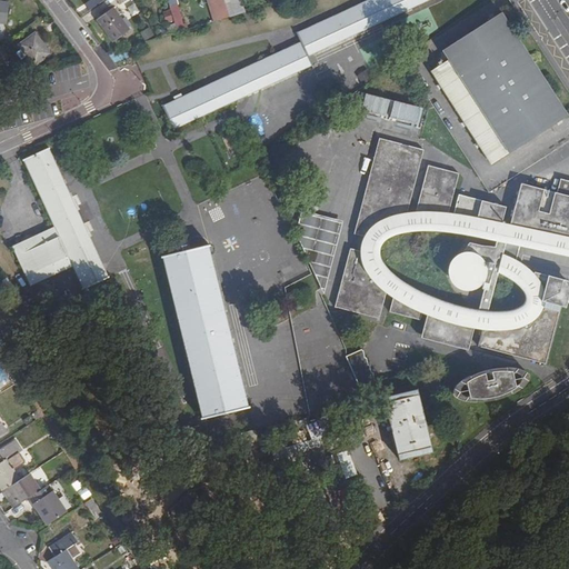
[(438,0),(437,0),(370,0),(297,35),(301,43),(163,107),(162,106),(161,106),(173,132),(175,131),(175,130),(310,66),(307,58),(431,0),(436,0),(437,1),(438,0)]
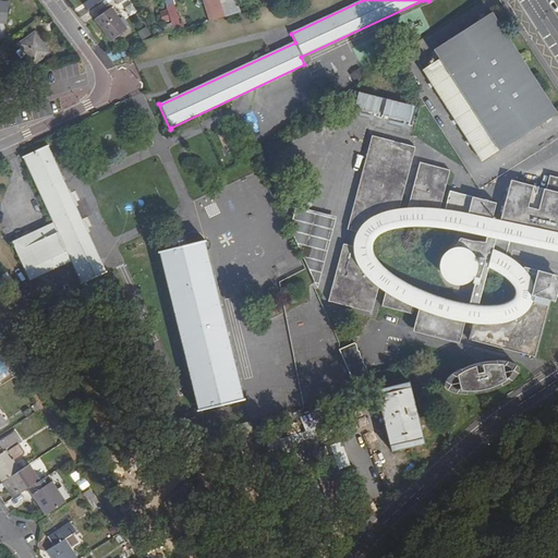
[(213,9),(209,0),(201,0),(205,11),(208,22),(223,17),(220,7),(213,9)]
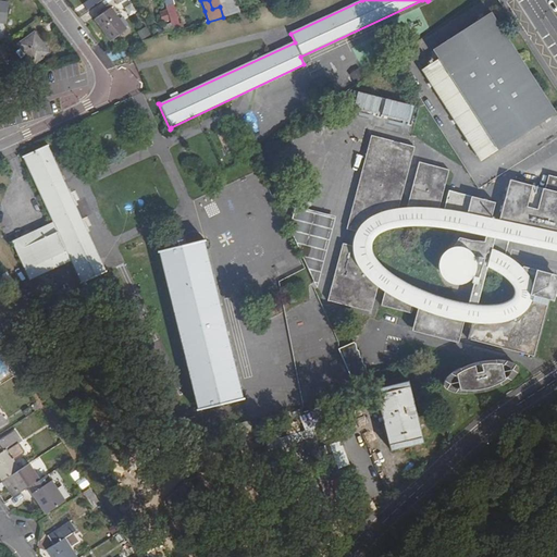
[(217,0),(220,7),(223,17),(236,13),(232,0),(217,0)]
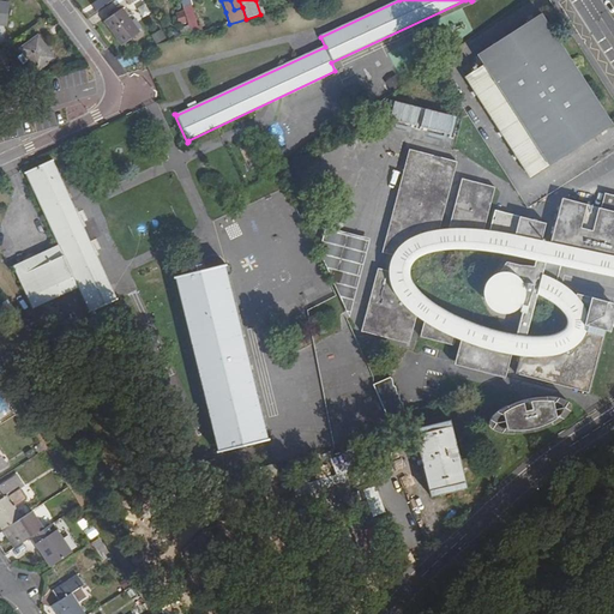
[(0,23),(7,25),(10,5),(0,2),(0,23)]
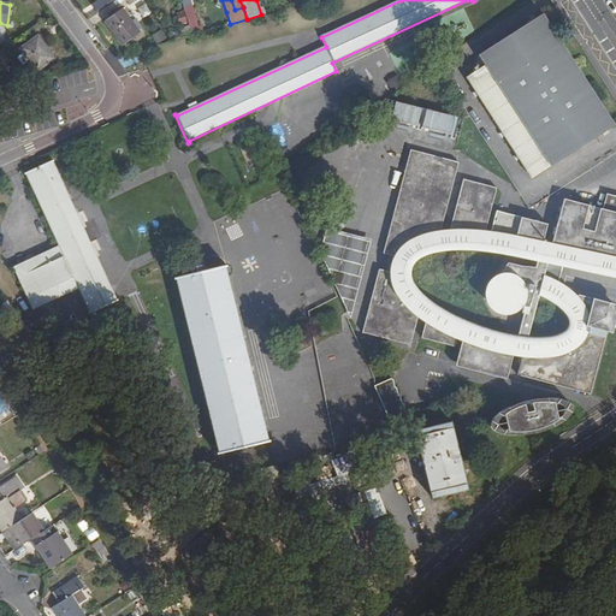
[(142,18),(150,13),(144,4),(136,9),(142,18)]
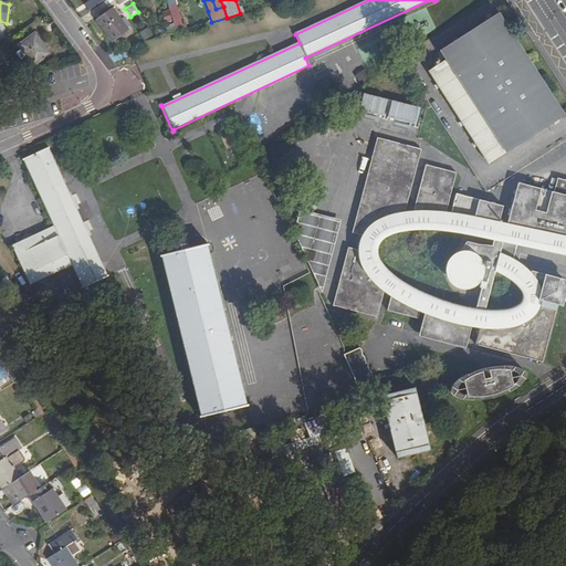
[(173,20),(180,18),(176,3),(168,6),(173,20)]
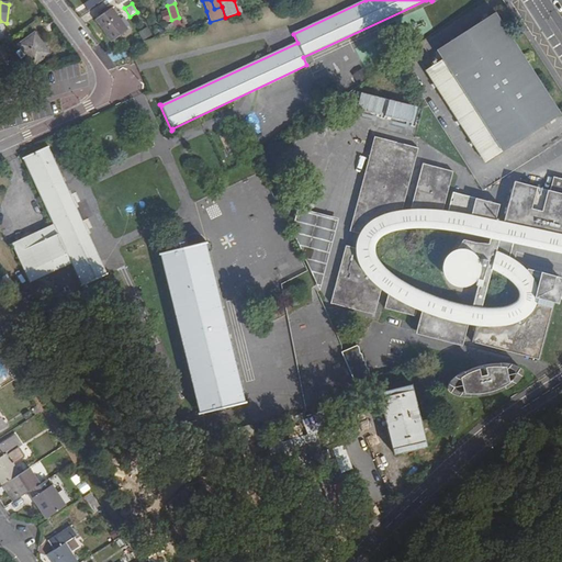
[(127,30),(111,8),(110,9),(107,6),(98,11),(101,15),(96,20),(112,42),(127,30)]
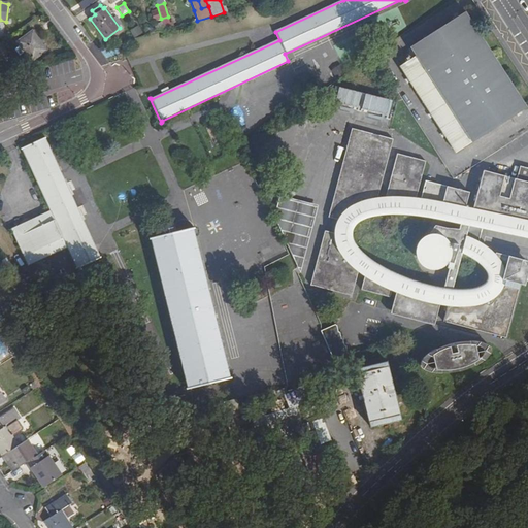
[(522,111),(465,13),(408,46),(415,56),(398,65),(451,154),(522,111)]
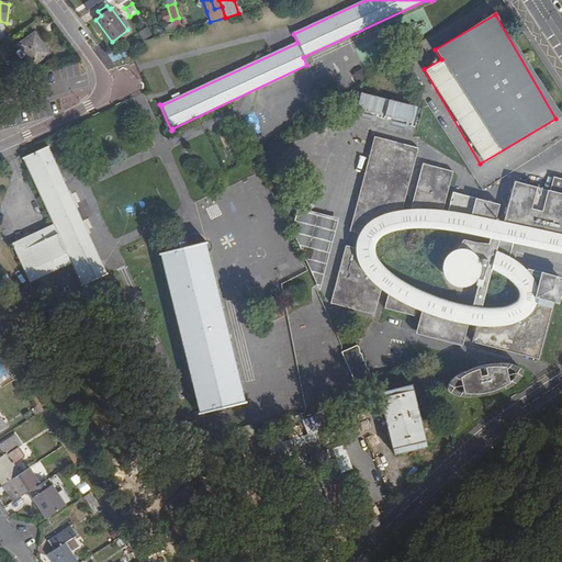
[(138,31),(142,40),(152,35),(147,26),(138,31)]
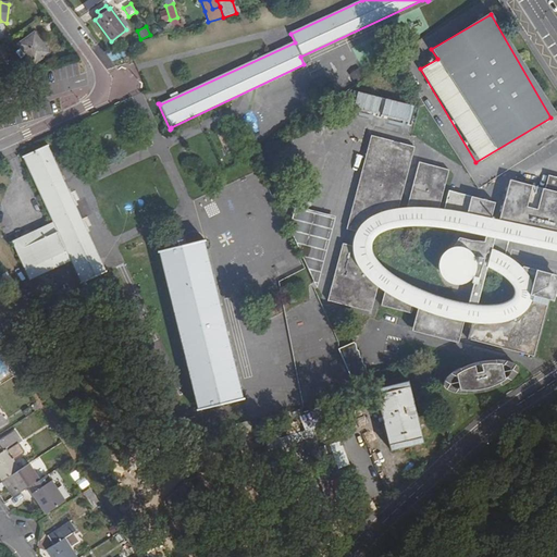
[(49,53),(34,33),(19,44),(34,64),(49,53)]
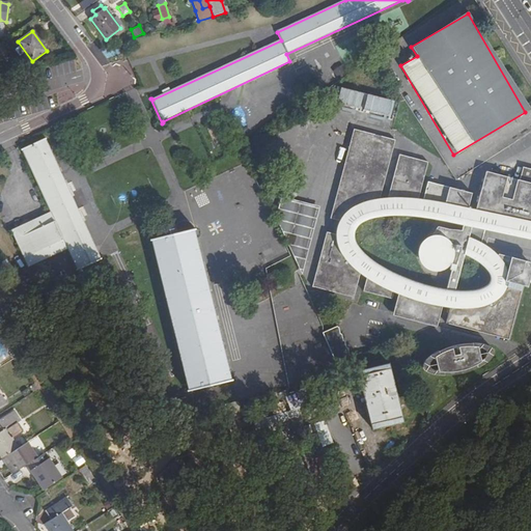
[(340,79),(350,71),(342,62),(333,71),(340,79)]
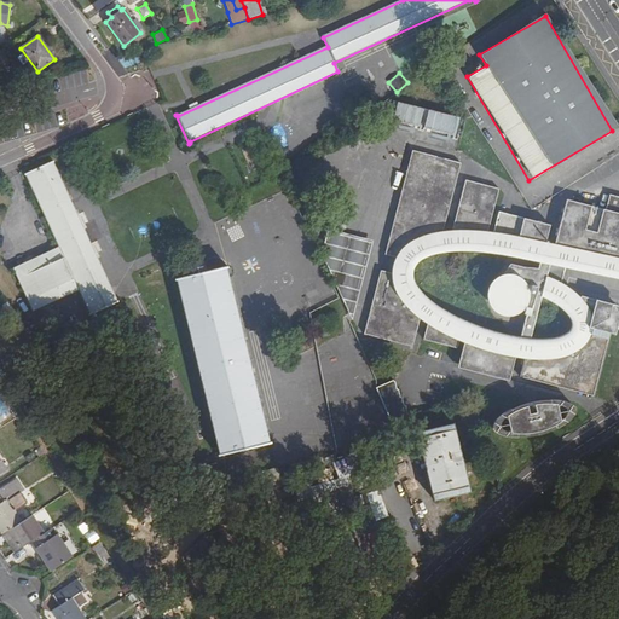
[(389,121),(457,136),(461,114),(394,99),(389,121)]
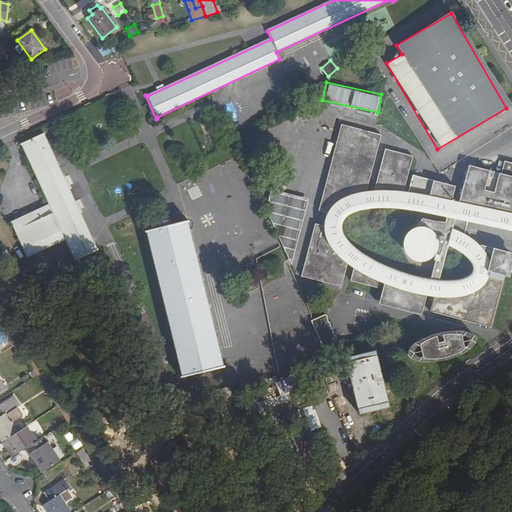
[(390,148),(376,194),(369,196),(385,135),(348,123),(322,208),(335,212),(332,217),(330,220),(330,225),(317,222),(302,272),(341,285),(349,258),(355,263),(350,280),(377,288),(380,277),(385,279),(379,298),(421,310),(426,293),(433,294),(428,313),(487,332),(510,257),(481,249),(479,255),(473,246),(467,241),(472,221),(511,232),(511,167),(508,166),(504,178),(472,169),(459,209),(453,207),(458,188),(417,176),(411,193),(406,193),(417,156),(390,148)]
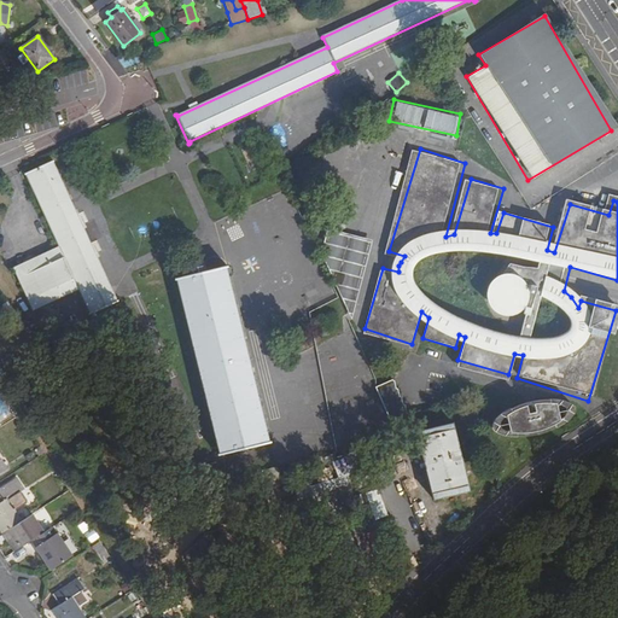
[(54,163),(54,162),(24,175),(25,176),(27,176),(58,246),(13,268),(27,298),(23,299),(27,305),(30,304),(33,310),(77,290),(88,312),(87,313),(88,314),(92,313),(93,314),(97,313),(95,310),(118,299),(117,298),(116,299),(53,163),(54,163)]
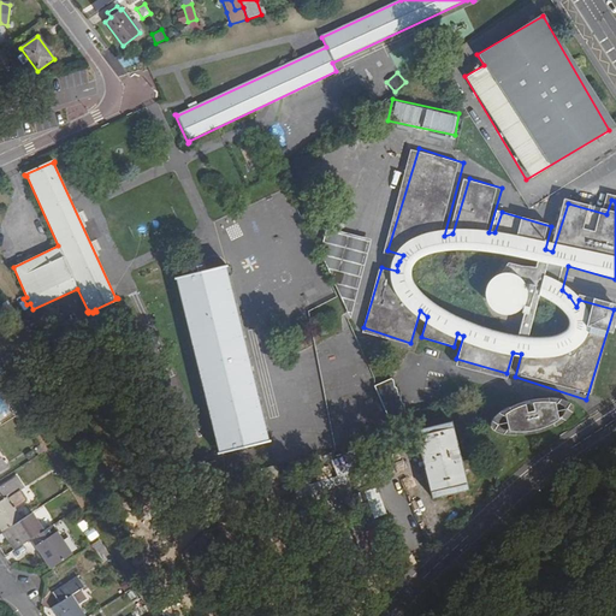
[(355,300),(369,237),(335,229),(320,291),(355,300)]
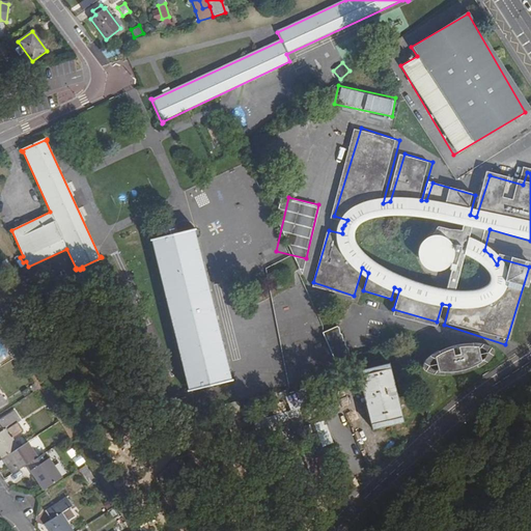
[(194,229),(194,228),(149,238),(149,240),(151,240),(188,388),(186,389),(186,390),(230,380),(229,378),(228,379),(192,229),(194,229)]
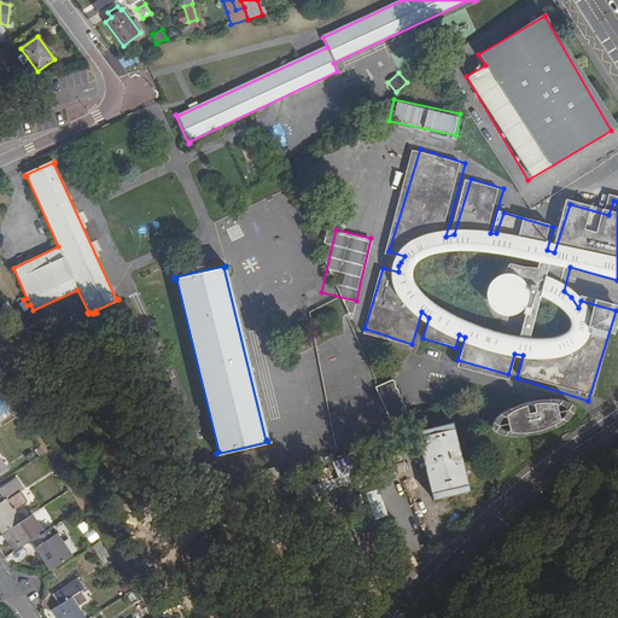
[(391,380),(374,388),(388,420),(389,420),(406,417),(404,408),(402,407),(401,400),(400,398),(397,390),(396,389),(395,382),(391,380)]
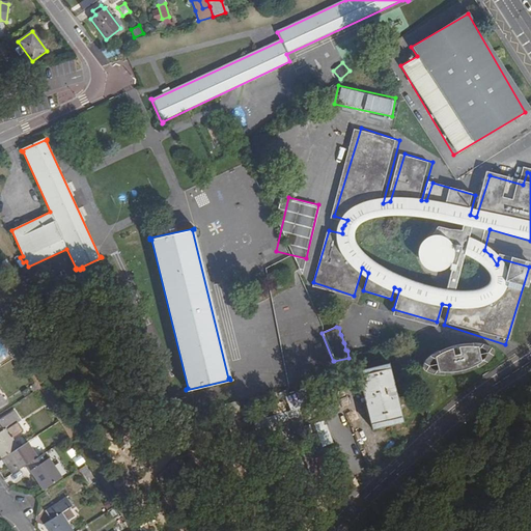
[(0,337),(0,362),(11,355),(0,337)]
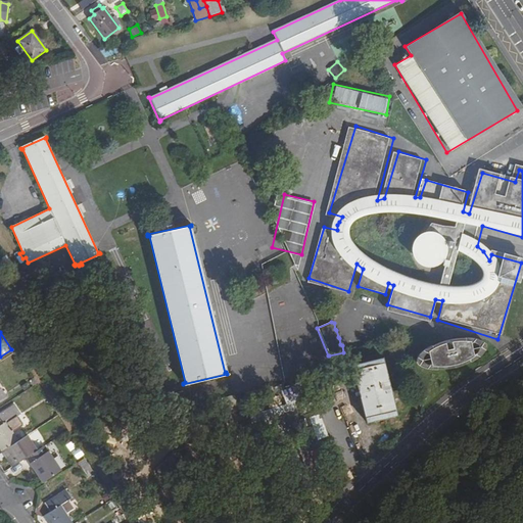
[(460,364),(465,361),(462,345),(456,344),(449,344),(444,344),(438,345),(433,346),(428,349),(423,351),(419,355),(422,370),(427,371),(433,371),(438,371),(443,370),(449,369),(455,367),(460,364)]
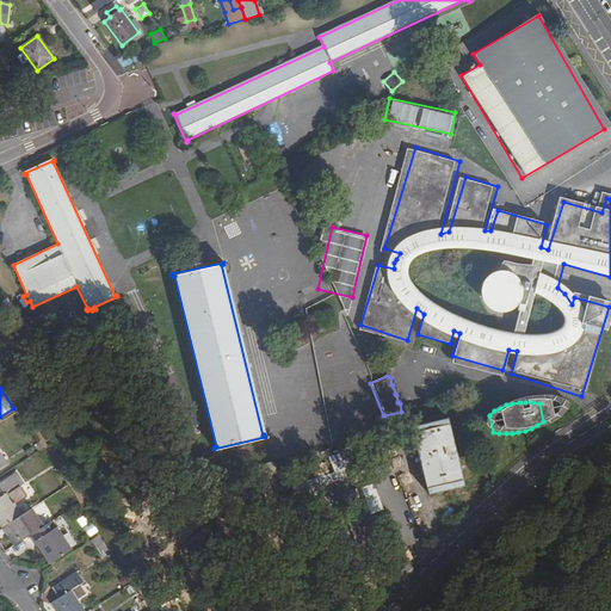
[(417,411),(419,421),(445,414),(443,403),(417,411)]
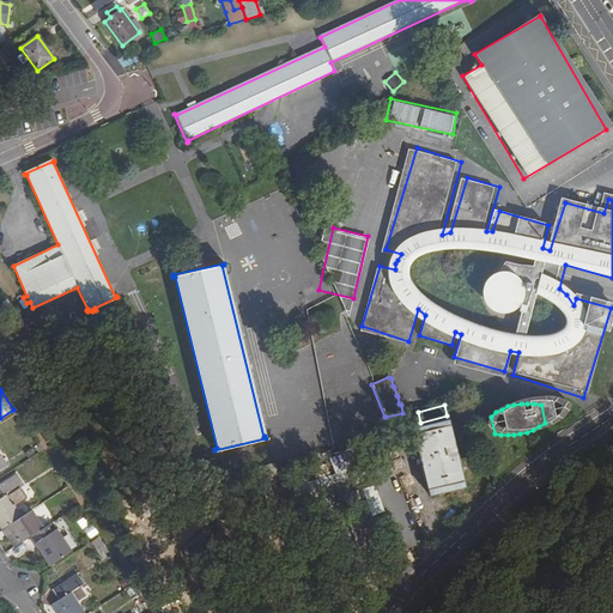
[(462,486),(447,422),(411,429),(428,495),(462,486)]
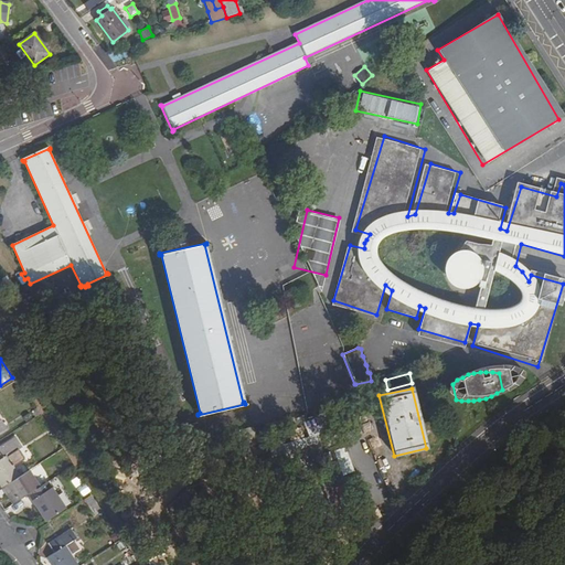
[(315,417),(305,419),(308,438),(274,445),(275,454),(320,445),(315,417)]
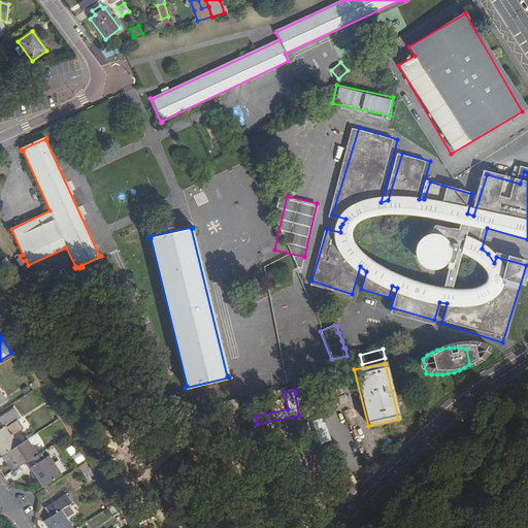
[(0,422),(0,421),(0,450),(3,456),(20,446),(13,436),(24,429),(18,419),(19,418),(14,411),(0,422)]
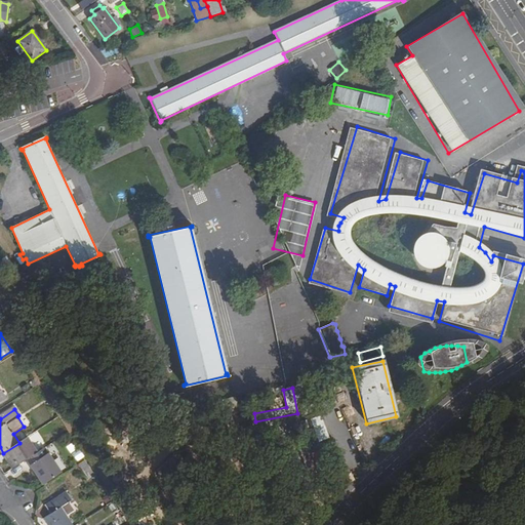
[(317,440),(327,438),(322,414),(311,417),(317,440)]
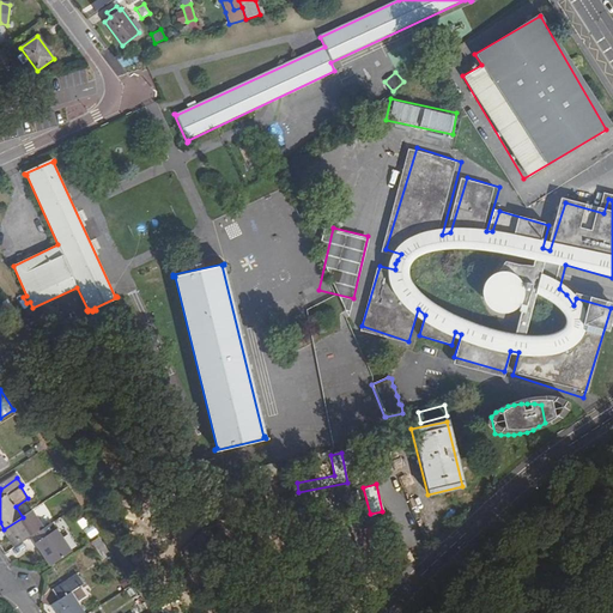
[(34,535),(23,517),(4,529),(16,547),(34,535)]
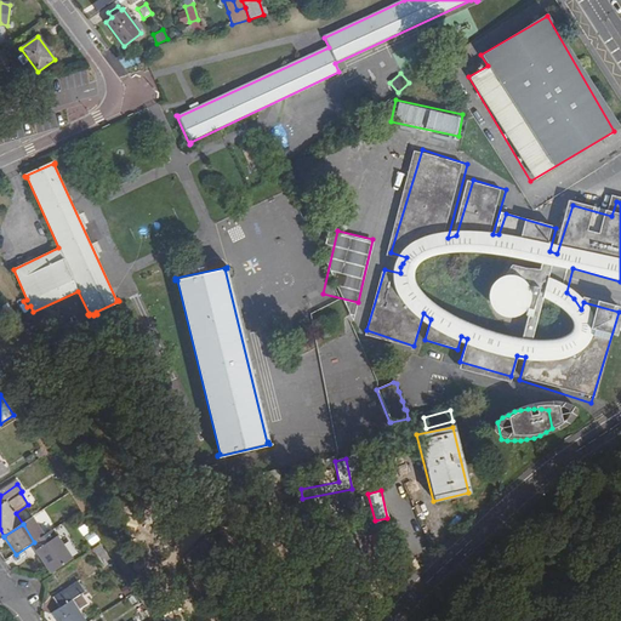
[(58,536),(36,551),(51,574),(73,559),(58,536)]
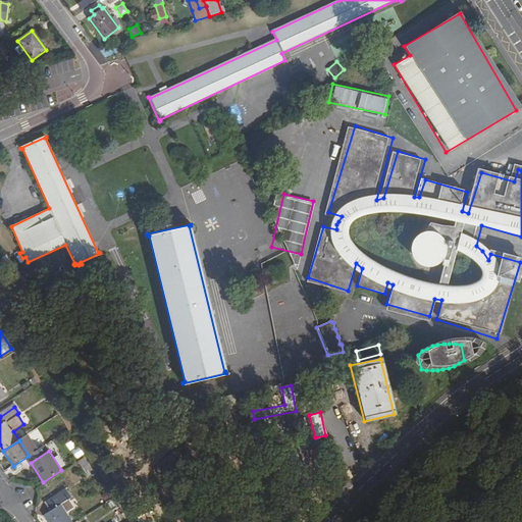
[(86,474),(93,469),(84,456),(76,461),(86,474)]
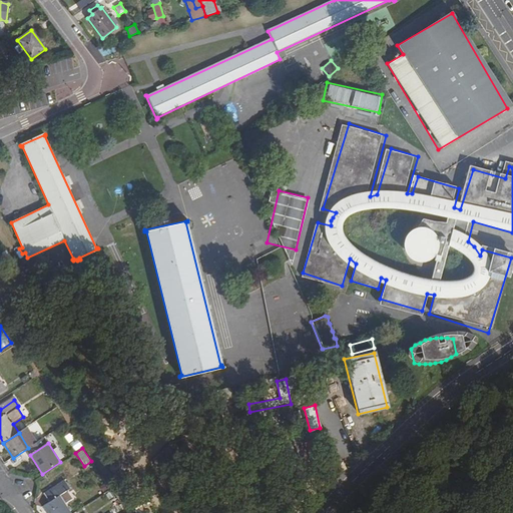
[(45,506),(48,512),(71,512),(65,504),(73,499),(70,492),(72,491),(67,483),(46,496),(49,502),(45,506)]
